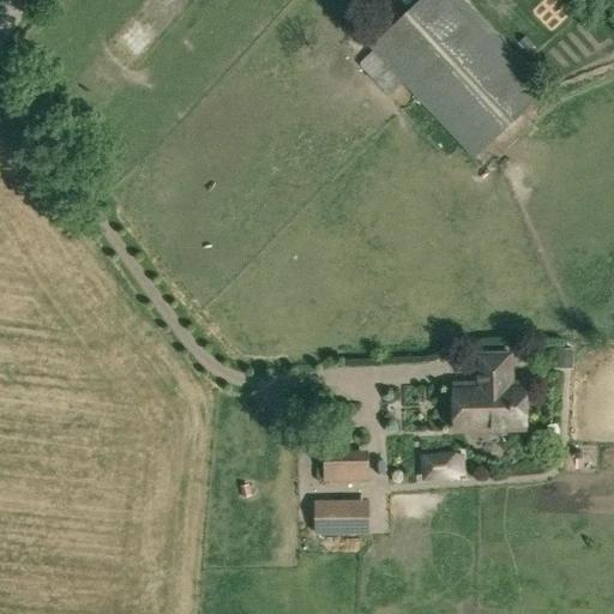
[(474,156),(546,89),(461,0),(420,0),(371,47),(474,156)]
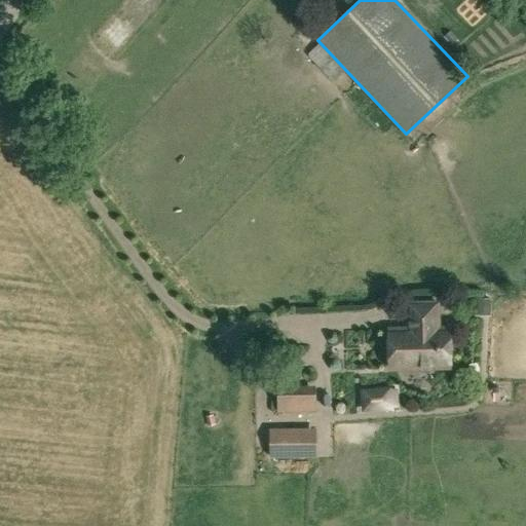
[(409,303),(409,321),(411,321),(411,329),(390,329),(390,369),(417,368),(420,371),(424,372),(428,372),(431,370),(435,368),(450,367),(449,328),(439,328),(438,302),(409,303)]
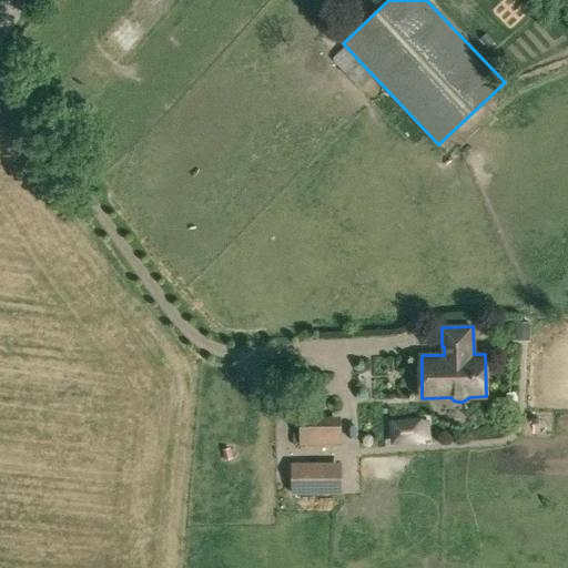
[(300,445),(342,444),(341,416),(300,417),(300,445)]
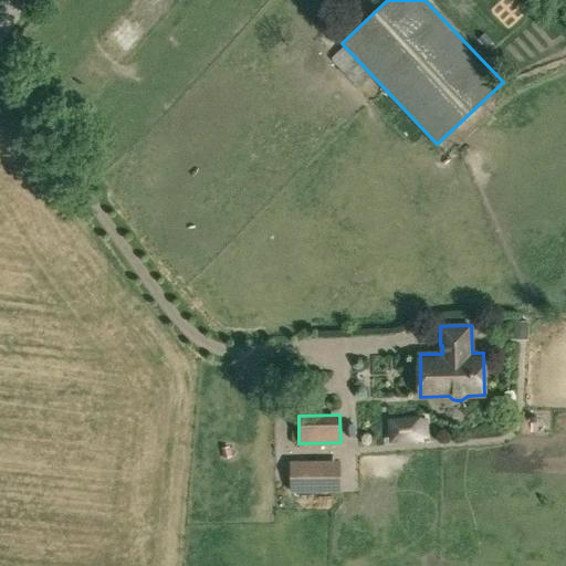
[(419,438),(428,438),(426,416),(417,416),(419,438)]
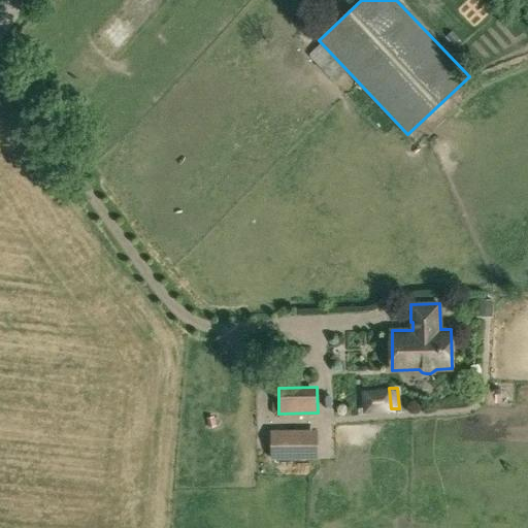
[(318,429),(271,430),(271,459),(319,458),(318,429)]
